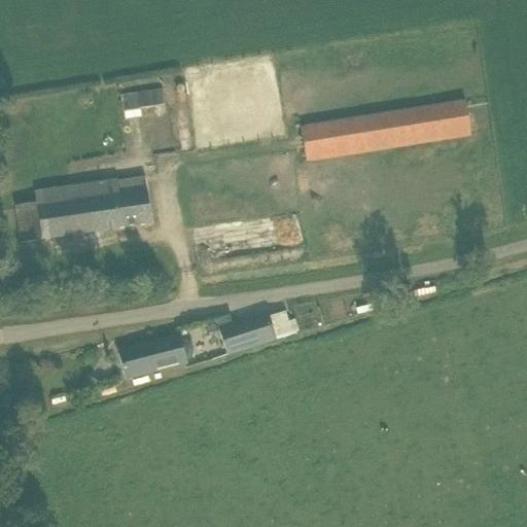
[(163,89),(120,95),(123,111),(124,111),(126,120),(141,117),(140,109),(164,106),(163,89)]
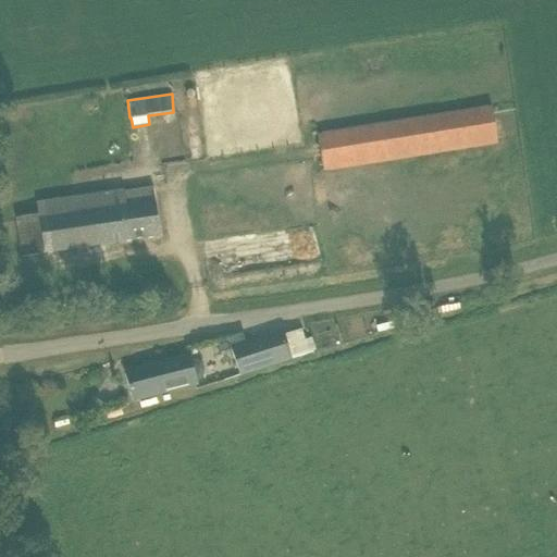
[(497,143),(491,106),(317,134),(322,171),(497,143)]
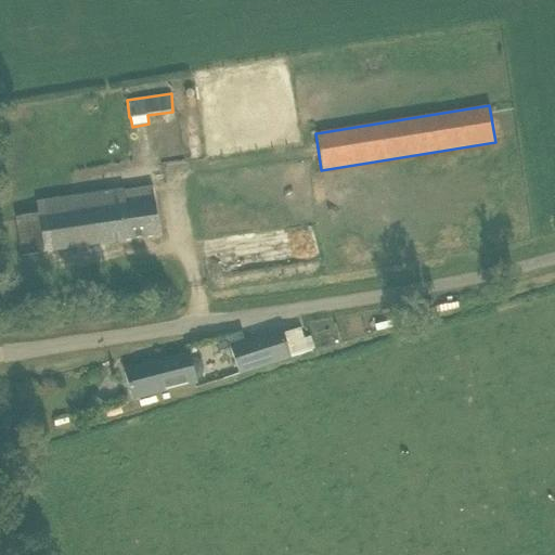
[(38,215),(16,218),(22,257),(159,236),(156,214),(155,203),(127,208),(124,189),(78,195),(53,198),(36,201),(38,215)]
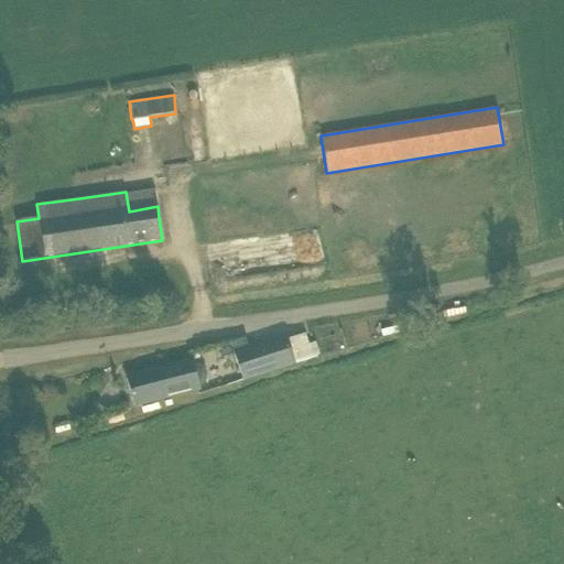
[(285,338),(235,354),(243,383),(294,367),(285,338)]
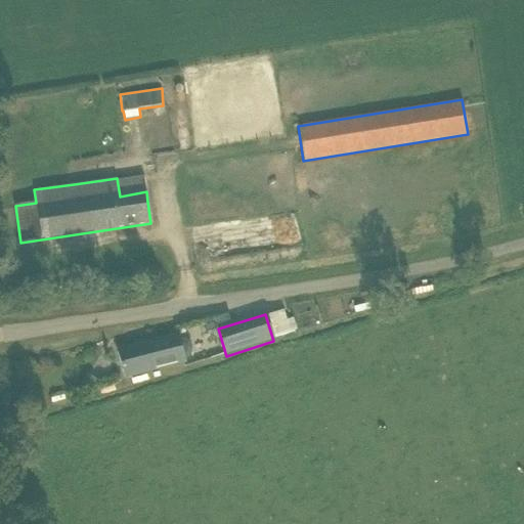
[(134,348),(117,352),(122,369),(124,379),(185,363),(184,361),(185,360),(186,360),(187,359),(188,359),(188,358),(189,358),(189,357),(190,356),(190,355),(191,354),(191,353),(191,352),(191,351),(191,350),(191,349),(191,348),(191,347),(190,347),(190,346),(189,345),(189,344),(188,344),(188,343),(187,342),(186,342),(185,341),(184,341),(183,341),(182,341),(181,340),(180,340),(179,341),(178,336),(134,348)]
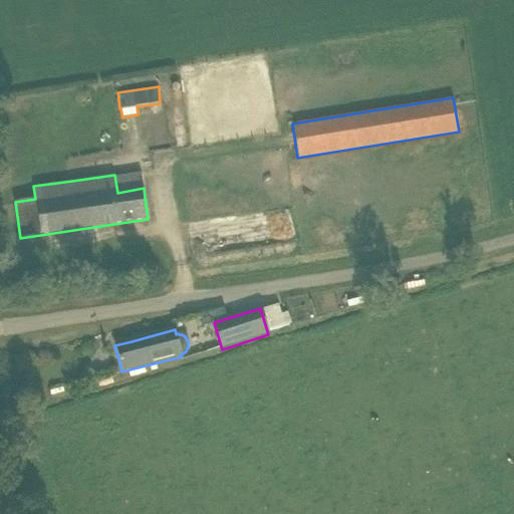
[(85,369),(78,379),(88,387),(95,375),(85,369)]
